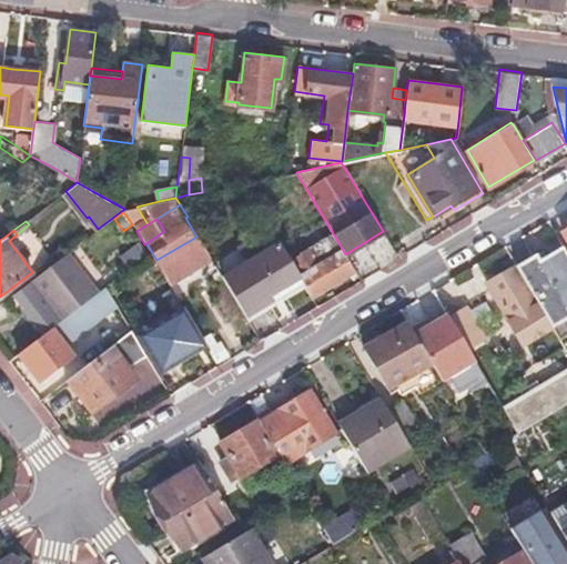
[(290,259),(301,278),(311,295),(354,271),(345,254),(333,233),(290,259)]
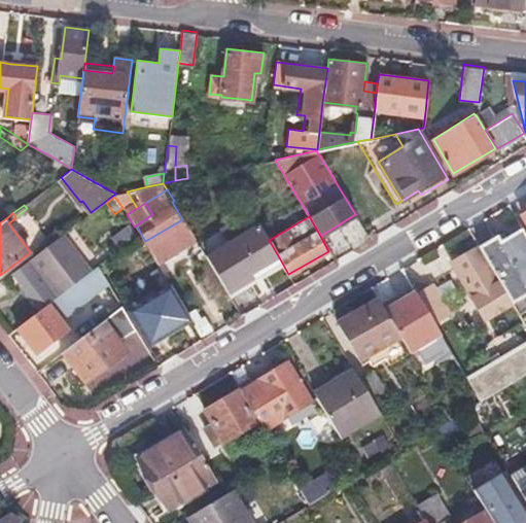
[(205,254),(228,293),(249,281),(246,277),(279,257),(269,240),(257,223),(205,254)]
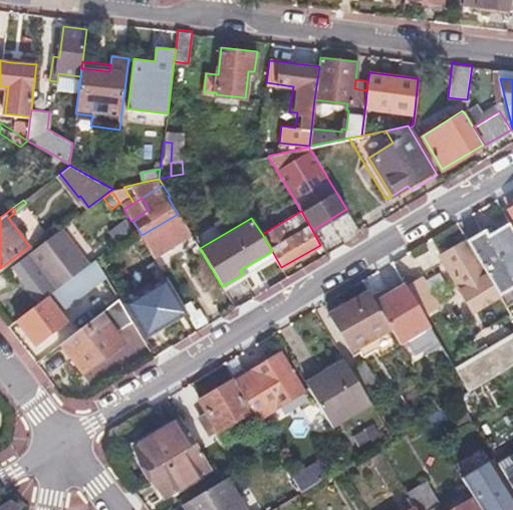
[(479,231),(467,239),(488,274),(499,293),(512,284),(512,249),(499,227),(488,234),(484,228),(479,231)]
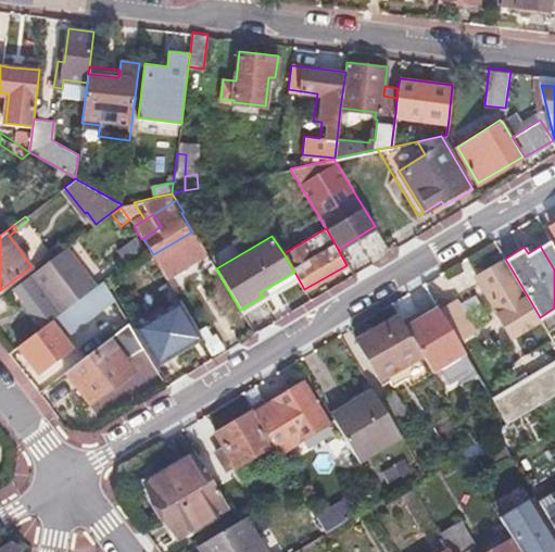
[(96,286),(66,247),(32,273),(61,313),(72,304),(76,301),(92,288),(96,286)]
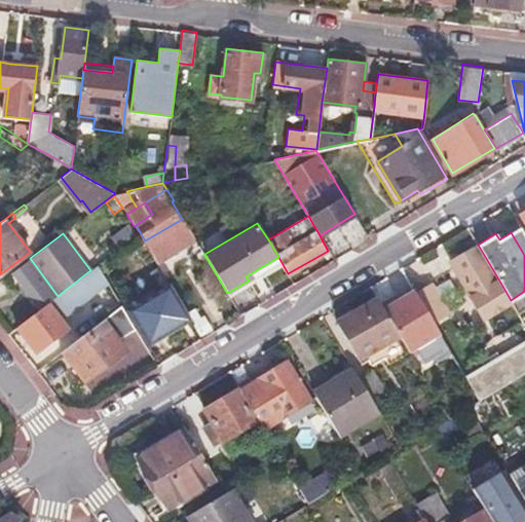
[(499,281),(478,245),(451,261),(473,296),(484,315),(511,300),(499,281)]
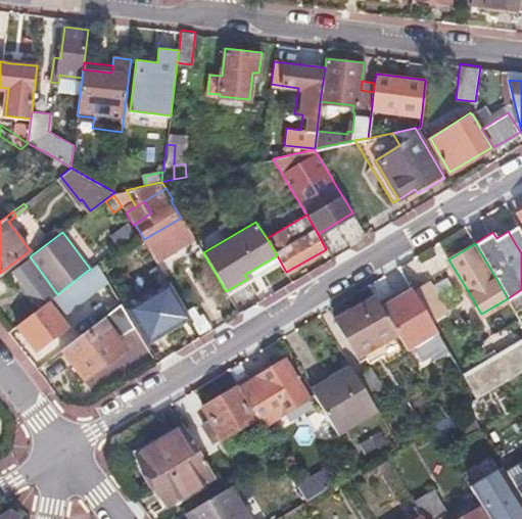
[(105,277),(97,264),(90,269),(87,271),(96,284),(105,277)]
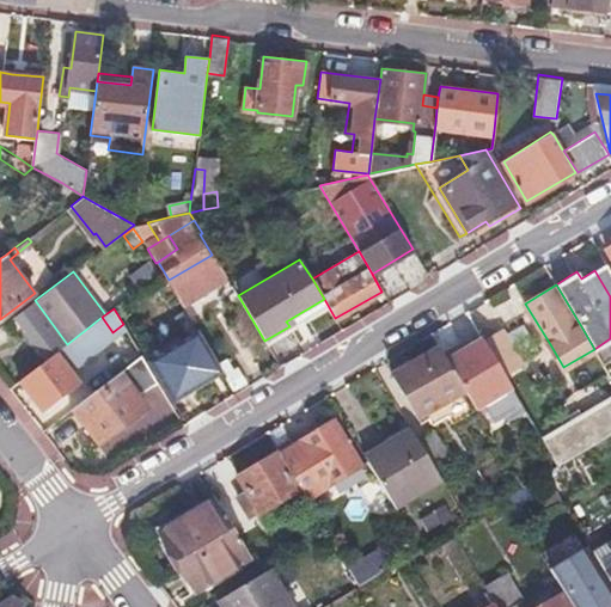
[(112,332),(102,317),(84,331),(91,342),(95,345),(112,332)]
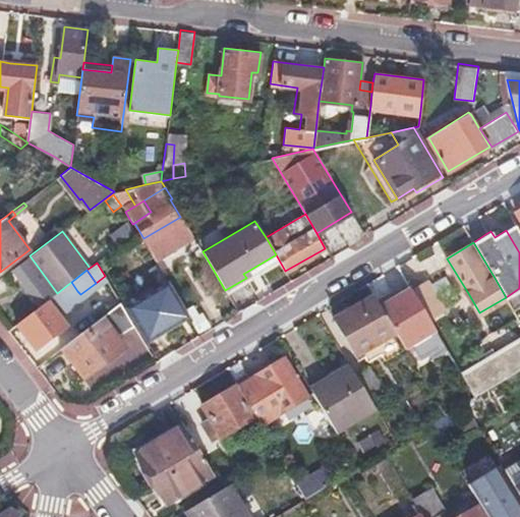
[(427,280),(412,289),(429,318),(445,308),(427,280)]
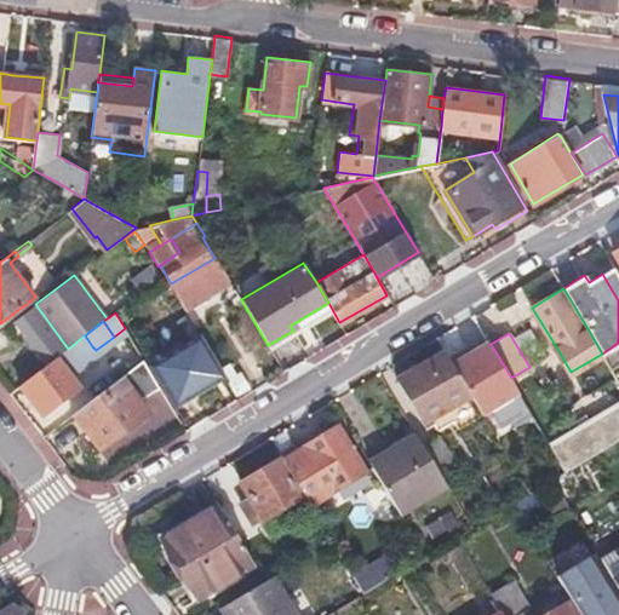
[(92,346),(85,335),(80,339),(68,349),(67,349),(63,352),(70,361),(74,358),(75,358),(92,346)]
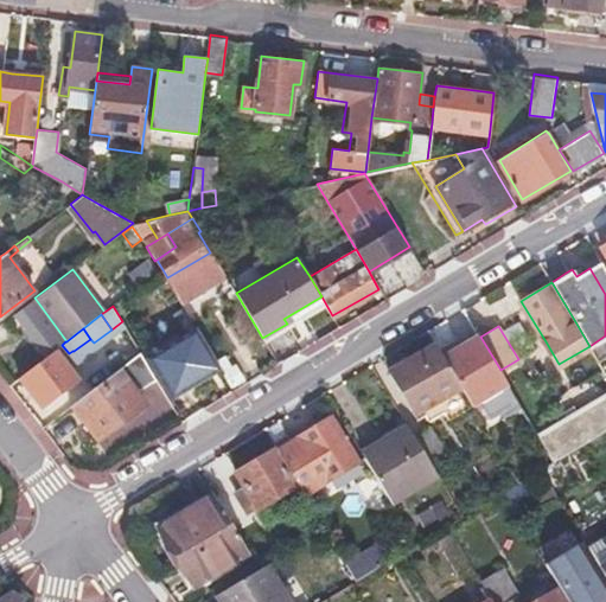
[(219,370),(196,330),(146,358),(170,398),(219,370)]
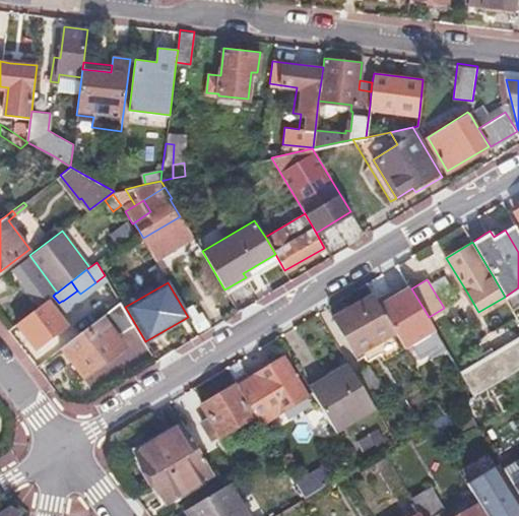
[(411,288),(409,284),(379,303),(394,330),(400,339),(404,346),(435,328),(429,317),(411,288)]
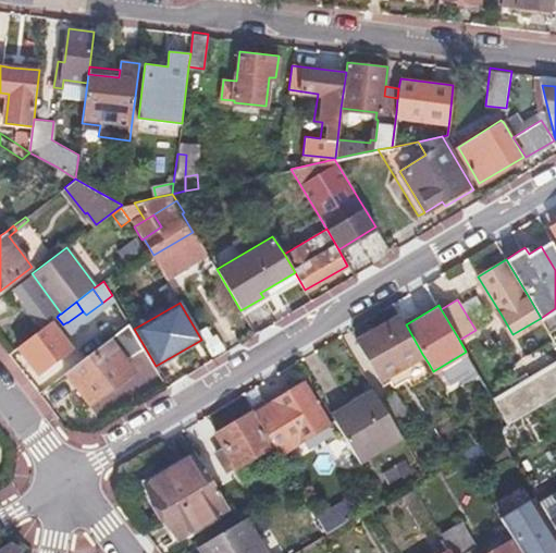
[(406,324),(399,314),(357,340),(381,379),(388,375),(422,354),(406,324)]
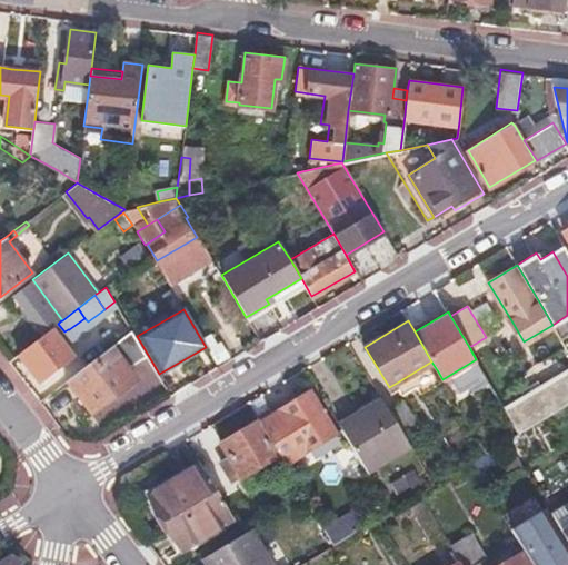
[(75,356),(52,327),(28,346),(19,354),(40,382),(75,356)]
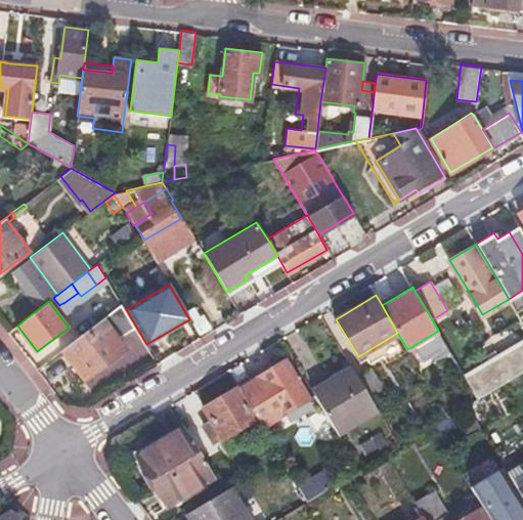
[(125,347),(102,317),(62,348),(83,378),(125,347)]
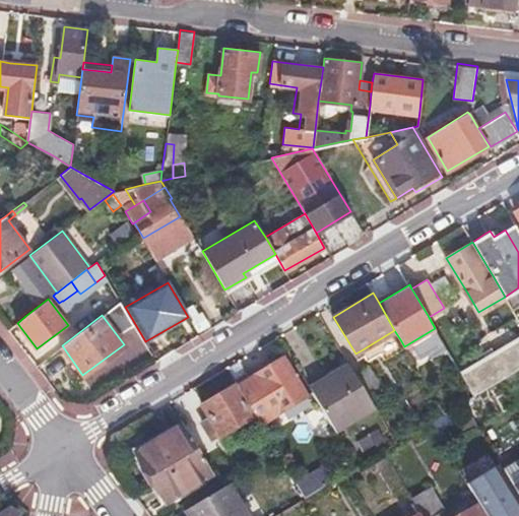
[(369,359),(400,339),(394,330),(363,349),(369,359)]
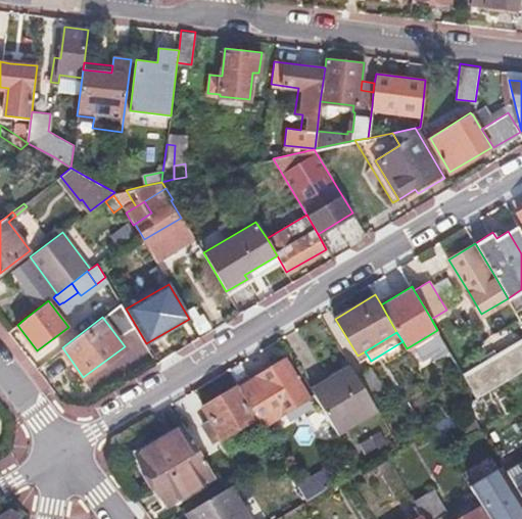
[(521,338),(500,351),(513,375),(521,369),(521,338)]
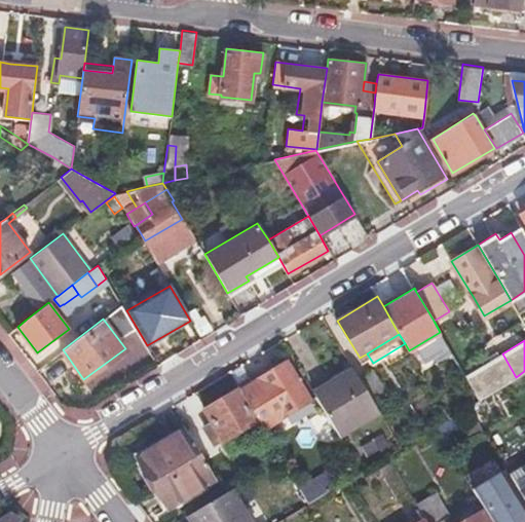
[(490,362),(498,356),(495,350),(486,356),(490,362)]
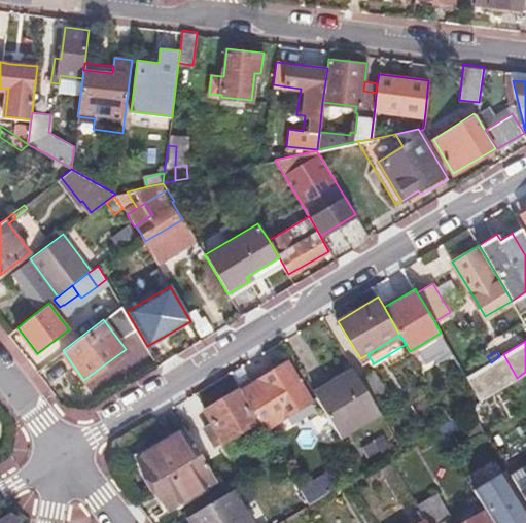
[(476,388),(482,398),(503,386),(517,378),(503,354),(499,356),(491,362),(468,376),(476,388)]
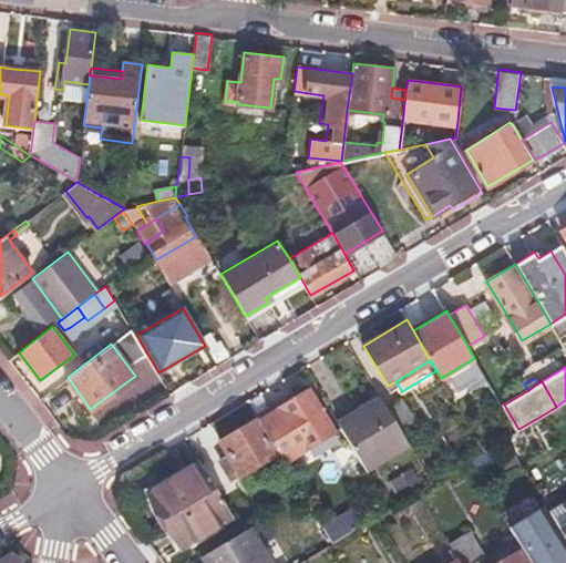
[(279,450),(284,459),(336,428),(311,387),(259,418),(279,450)]
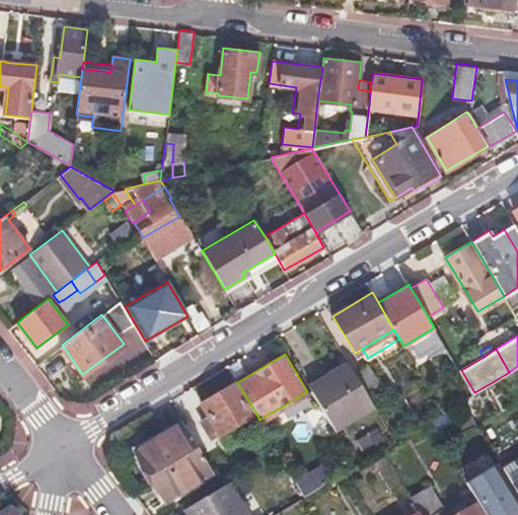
[(312,388),(336,428),(375,405),(349,362),(334,370),(337,374),(312,388)]
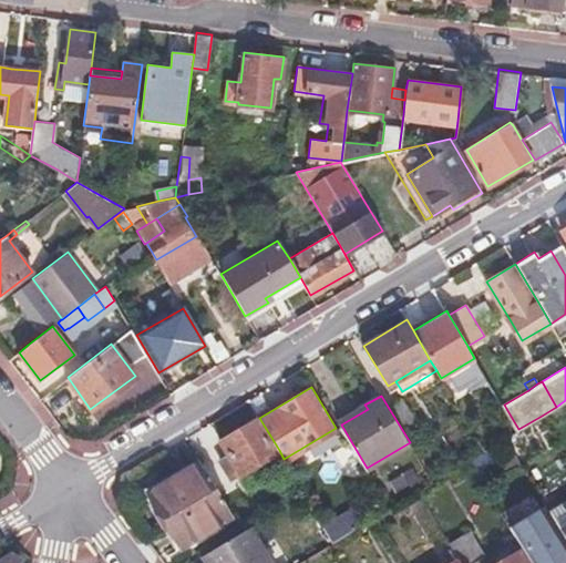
[(420,426),(403,397),(389,406),(407,434),(420,426)]
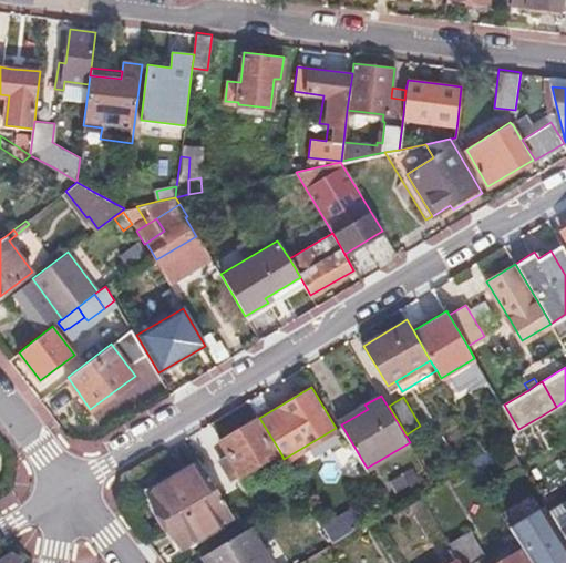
[(368,409),(364,405),(339,421),(341,425),(368,409)]
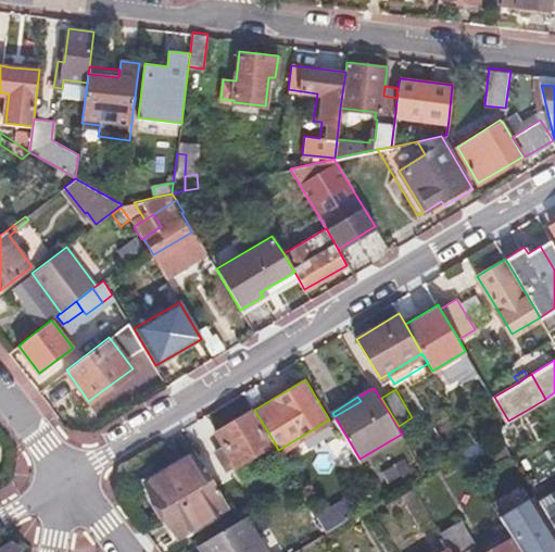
[(254,410),(253,409),(215,431),(224,446),(216,450),(227,469),(236,464),(274,441),(254,410)]
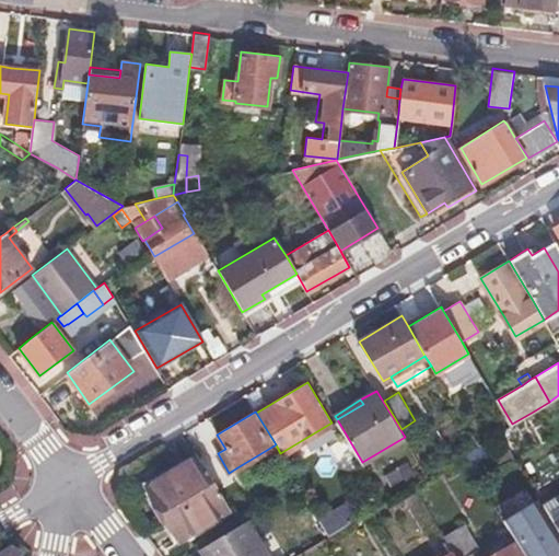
[(178,539),(230,508),(198,454),(147,485),(178,539)]
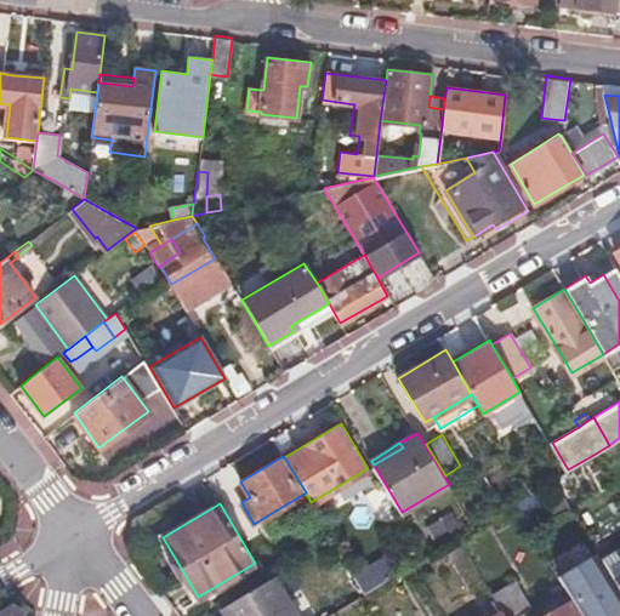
[(354,575),(364,592),(398,571),(388,554),(354,575)]
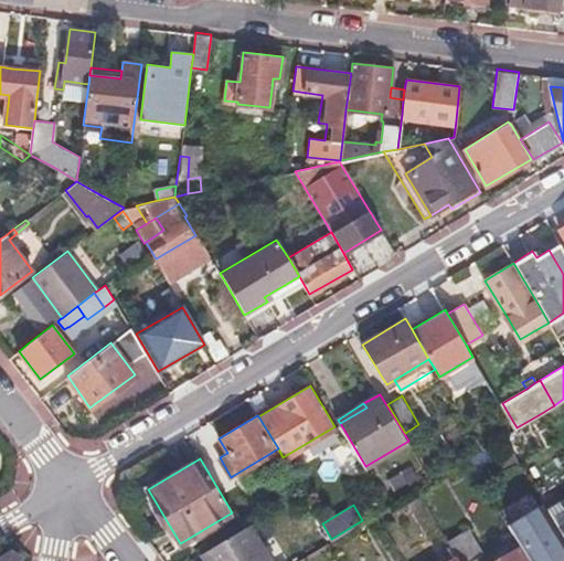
[(203,551),(209,560),(270,560),(248,524),(242,528),(203,551)]
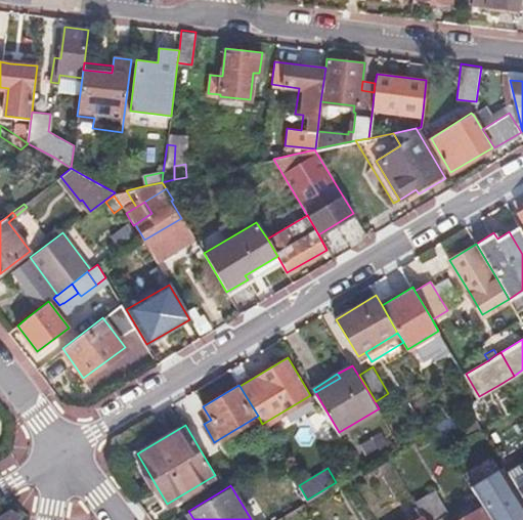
[(416,501),(425,517),(426,519),(434,519),(447,513),(434,490),(416,501)]
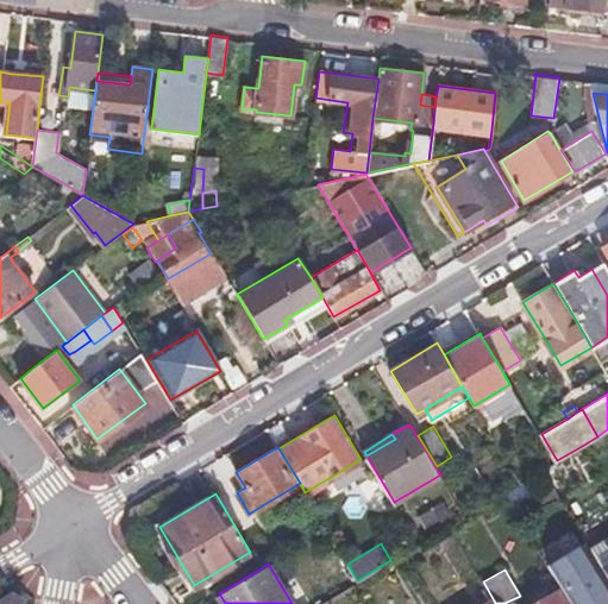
[(564,589),(572,603),(607,603),(607,586),(597,570),(564,589)]
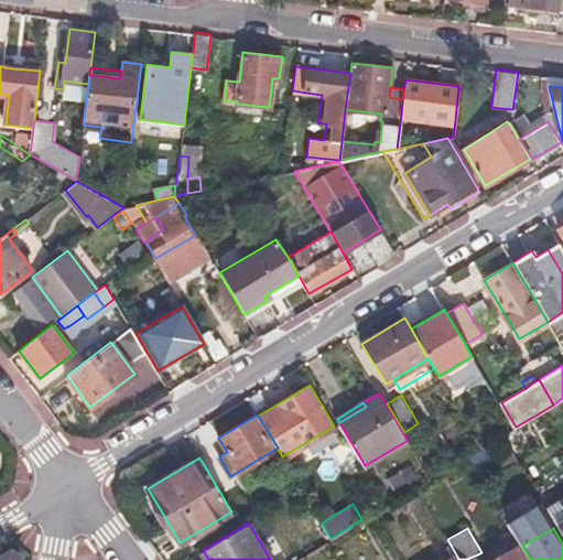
[(495,559),(524,559),(517,546),(495,559)]
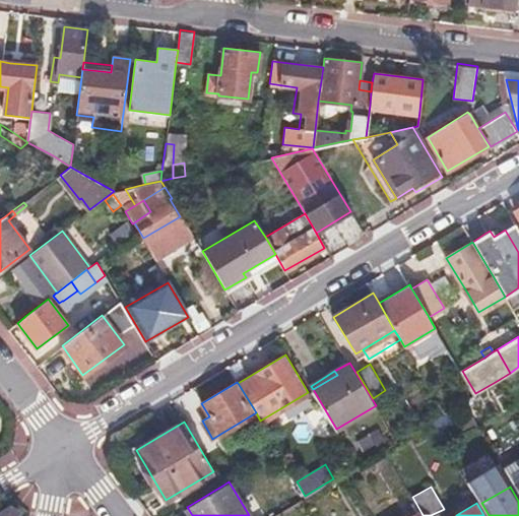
[(10,505),(0,510),(0,515),(18,515),(19,512),(10,505)]
